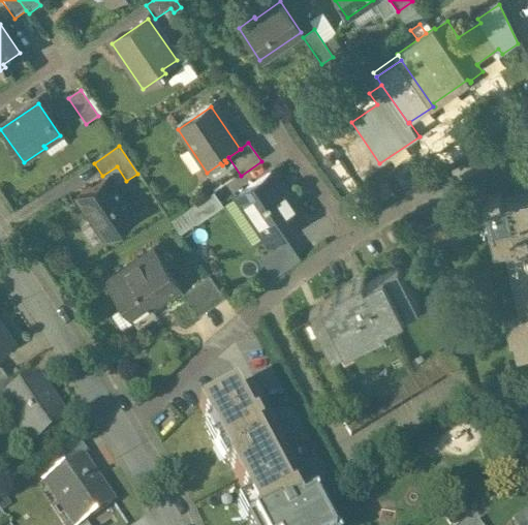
[(527,167),(516,168),(516,197),(527,193),(527,167)]
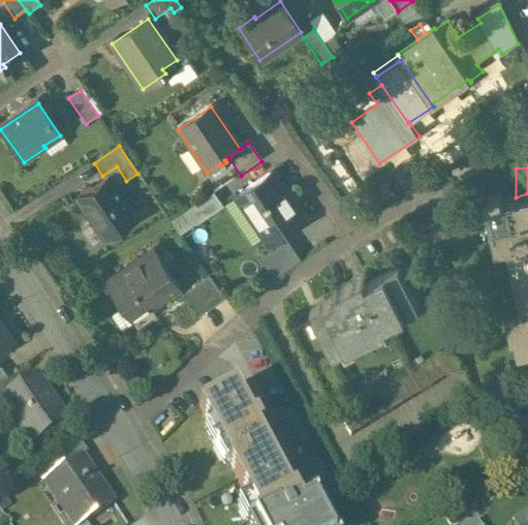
[(303,222),(271,175),(239,196),(251,214),(249,216),(269,246),(303,222)]
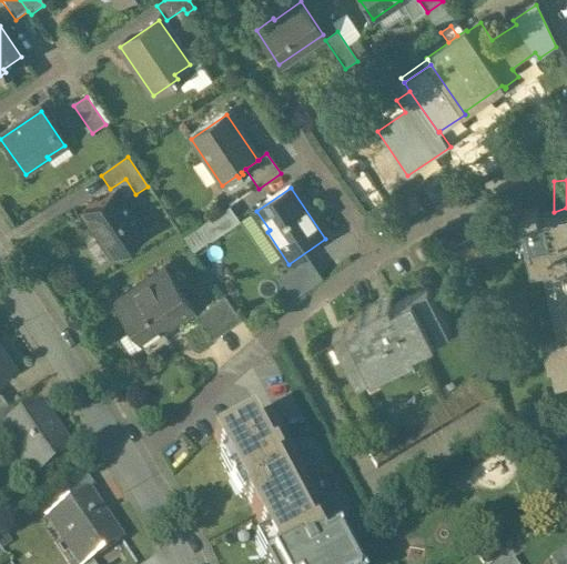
[(117,191),(82,214),(112,259),(147,235),(117,191)]
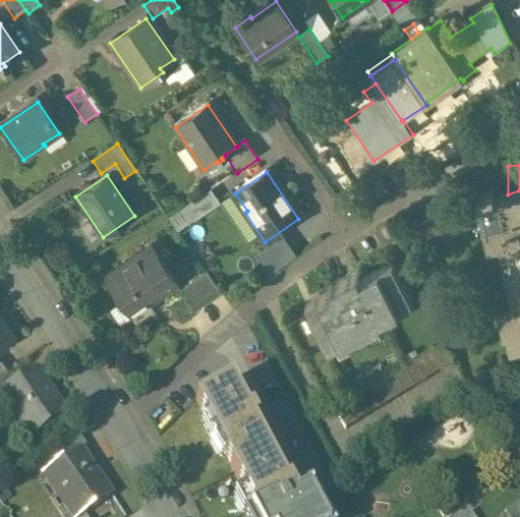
[(519,190),(508,194),(496,197),(494,191),(478,194),(489,244),(502,242),(508,271),(519,268),(519,190)]
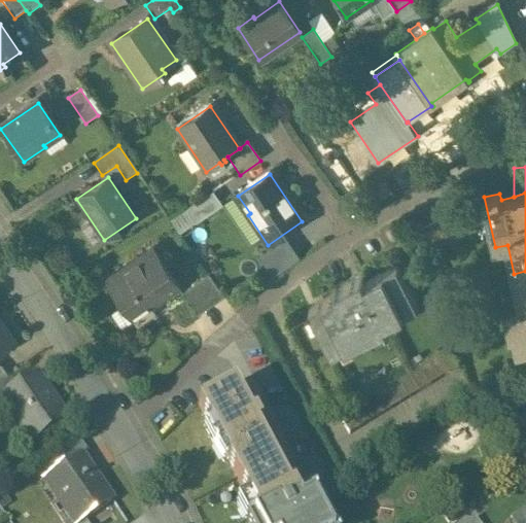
[(213,194),(185,212),(195,225),(222,207),(213,194)]
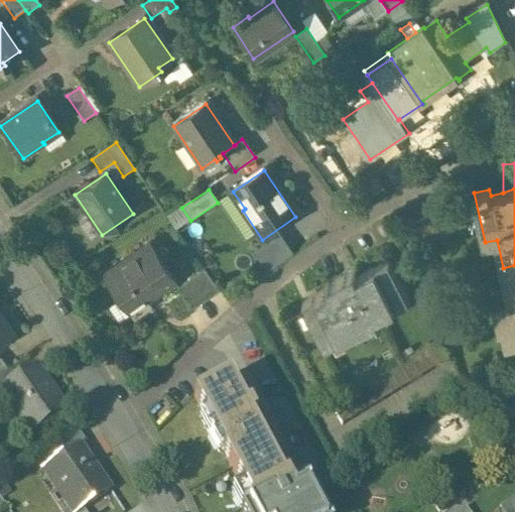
[(466,197),(409,230),(420,249),(461,226),(458,221),(470,214),(466,197)]
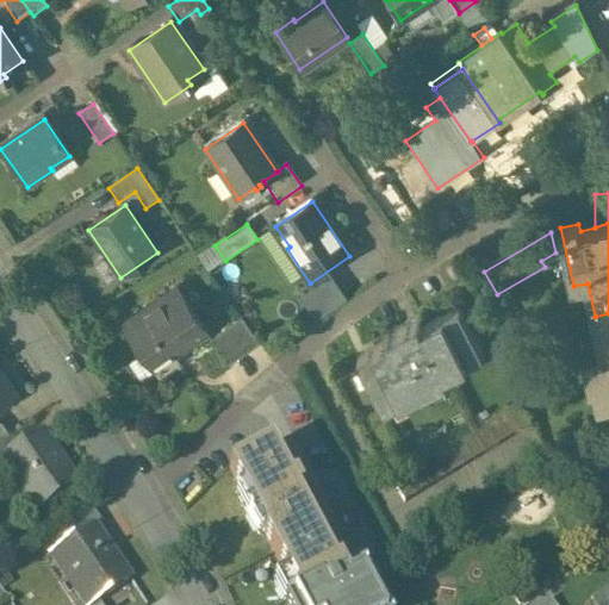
[(336,278),(302,295),(314,319),(348,303),(336,278)]
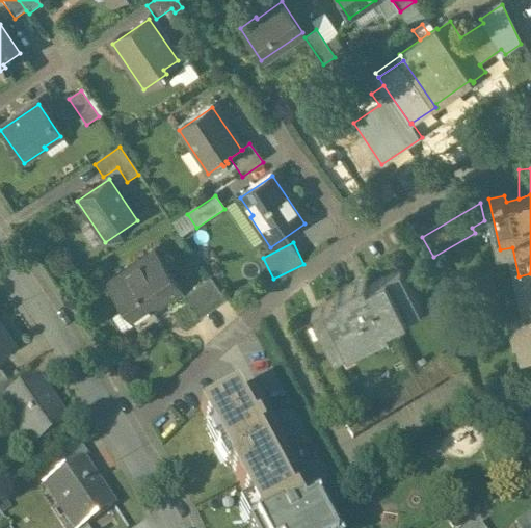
[(155,255),(107,287),(138,332),(157,318),(152,311),(180,291),(155,255)]
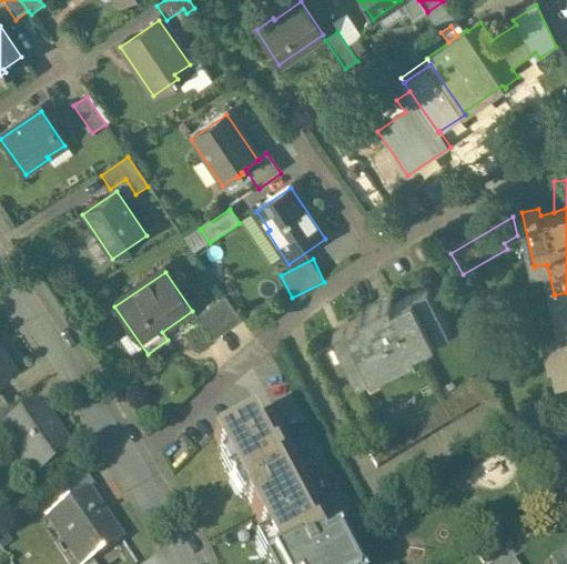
[(429,288),(394,305),(392,300),(360,315),(363,321),(334,336),(358,384),(418,354),(416,350),(452,332),(429,288)]
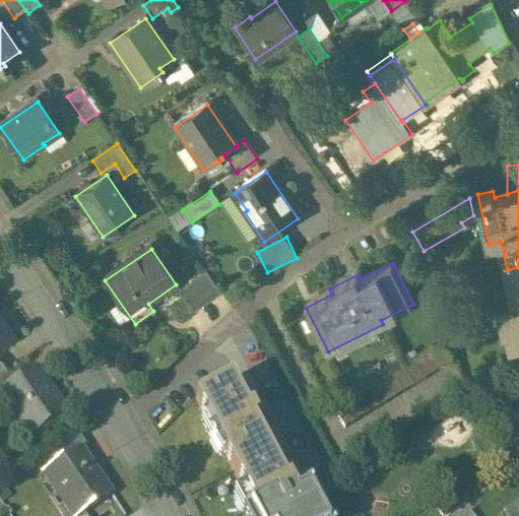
[(518,267),(507,270),(514,299),(499,303),(505,330),(508,330),(512,345),(518,342),(518,267)]
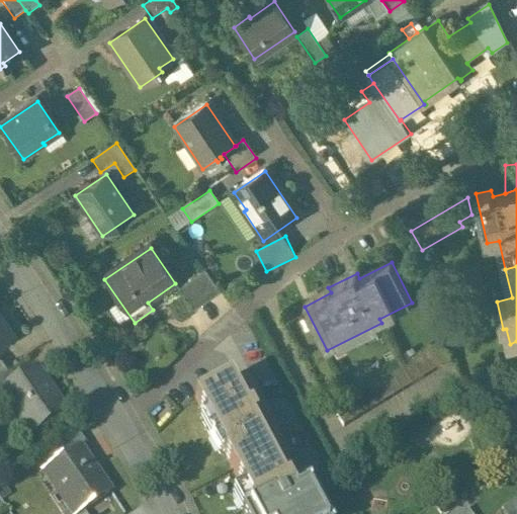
[(205,272),(180,290),(193,313),(221,294),(205,272)]
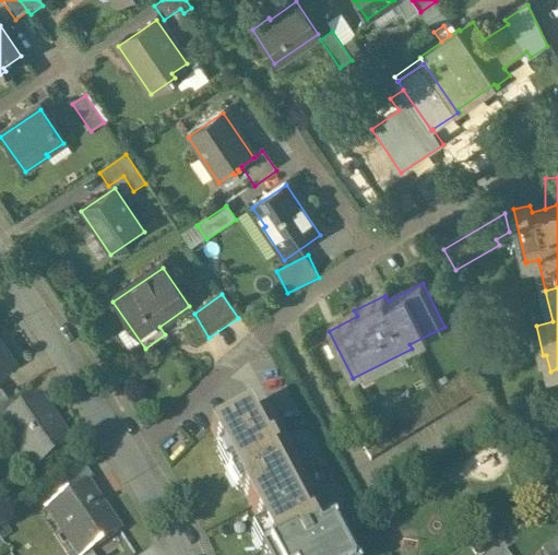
[(0,343),(0,376),(15,366),(0,343)]
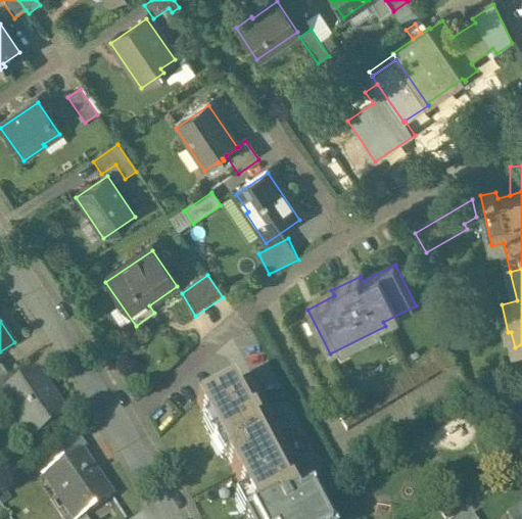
[(1,365),(0,365),(0,381),(9,376),(1,365)]
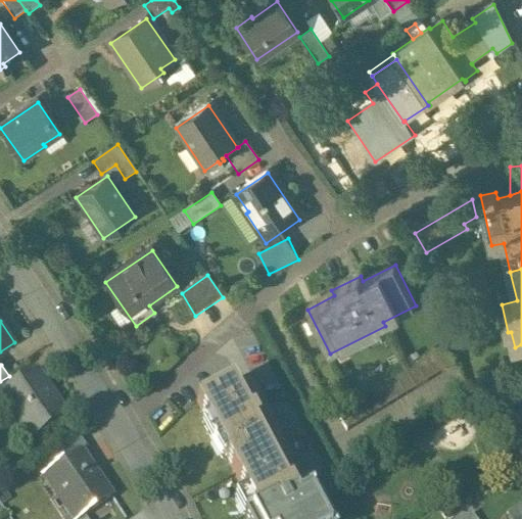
[(67,419),(37,374),(17,387),(1,398),(5,404),(32,443),(67,419)]
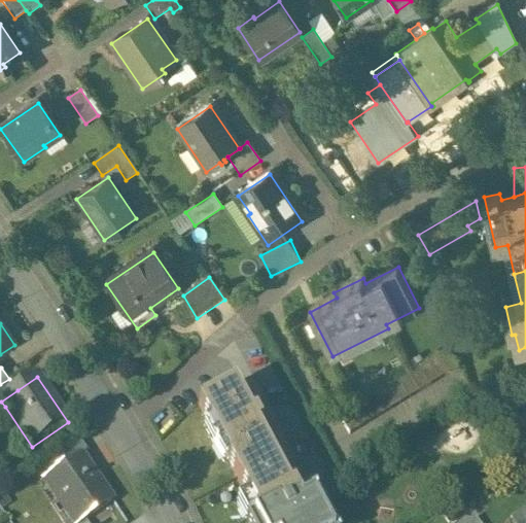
[(9,379),(0,384),(0,410),(5,407),(1,402),(18,390),(9,379)]
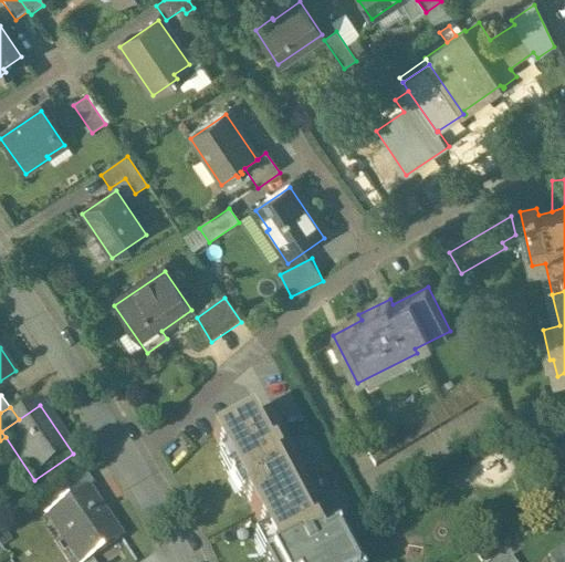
[(270,453),(252,418),(213,439),(225,460),(226,459),(246,498),(244,499),(265,538),(267,537),(280,561),(362,561),(347,533),(334,541),(326,527),(313,533),(276,465),(281,462),(274,450),(270,453)]
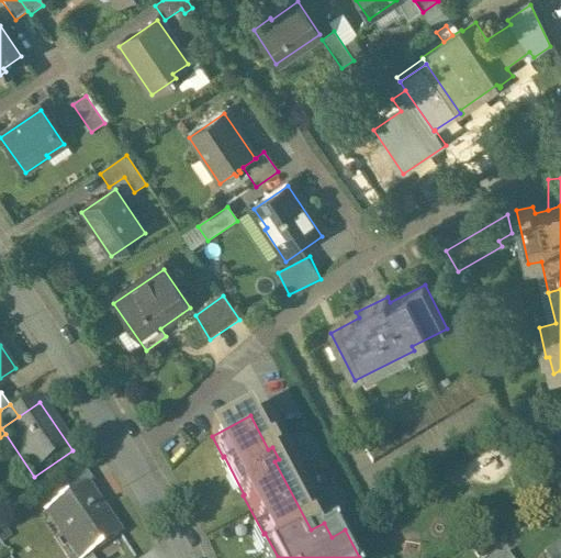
[(86,475),(55,495),(63,508),(87,492),(94,487),(86,475)]
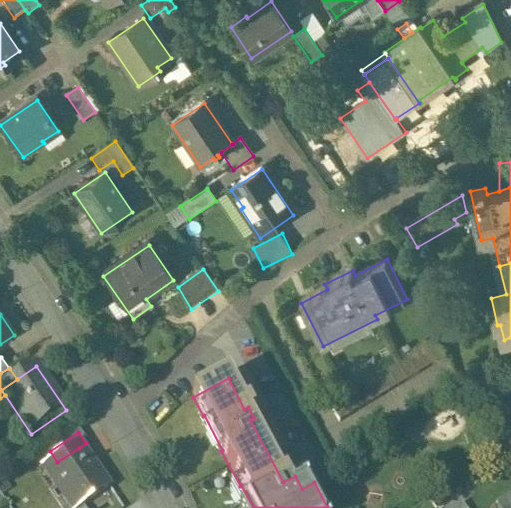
[(92,468),(79,448),(57,462),(45,471),(56,488),(58,487),(71,506),(69,507),(81,507),(80,506),(91,499),(92,501),(109,490),(94,467),(92,468)]
